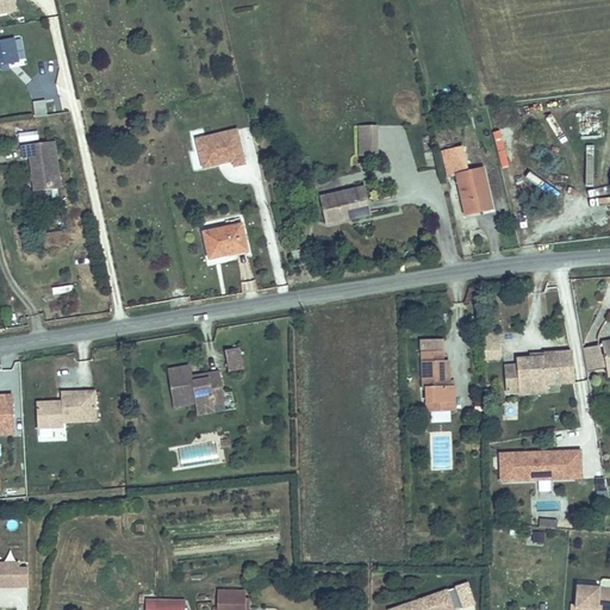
[(23,63),(17,39),(0,43),(0,67),(5,67),(13,64),(23,63)]
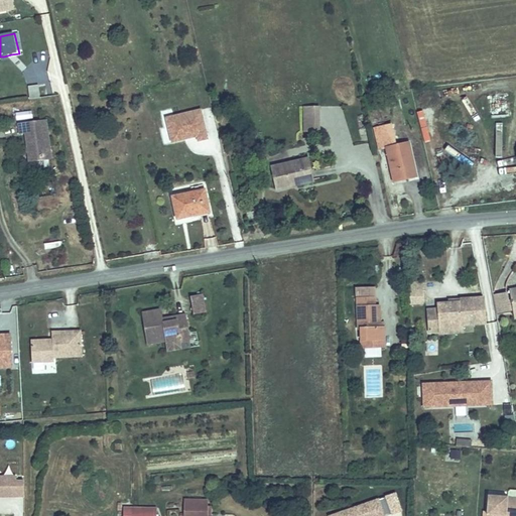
[(45,98),(43,86),(33,87),(35,99),(45,98)]
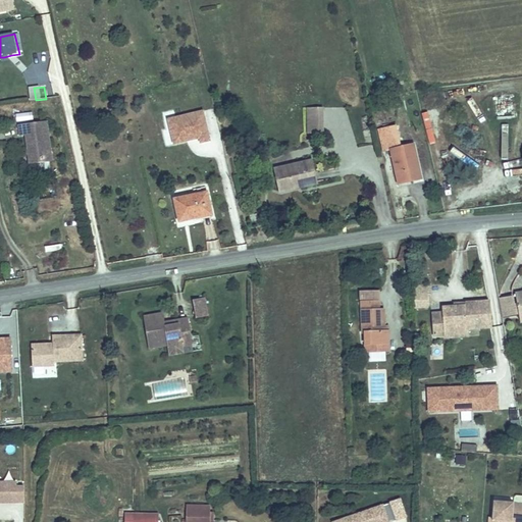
[(198,107),(196,100),(184,103),(186,110),(198,107)]
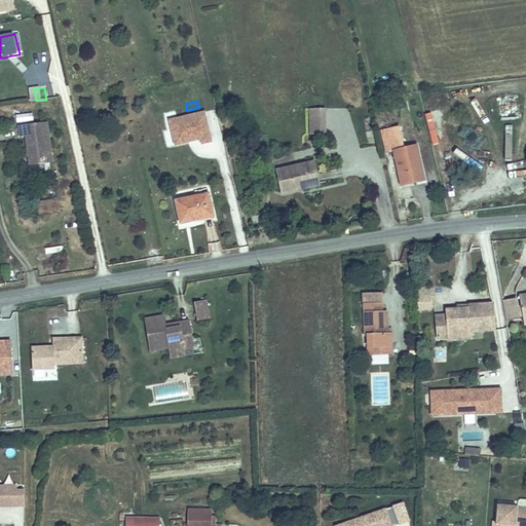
[(167,120),(175,149),(211,140),(204,111),(167,120)]
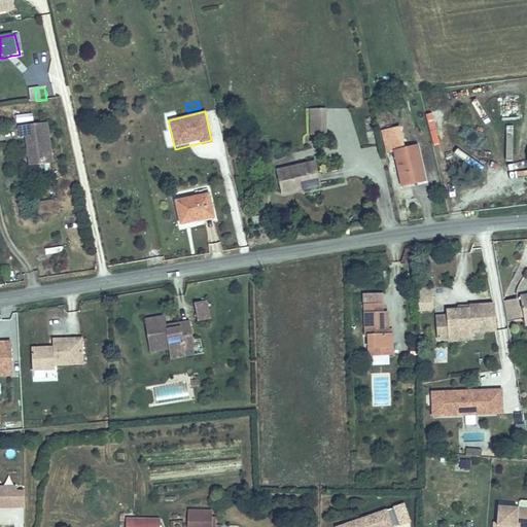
[(15,123),(33,121),(32,113),(14,114),(15,123)]
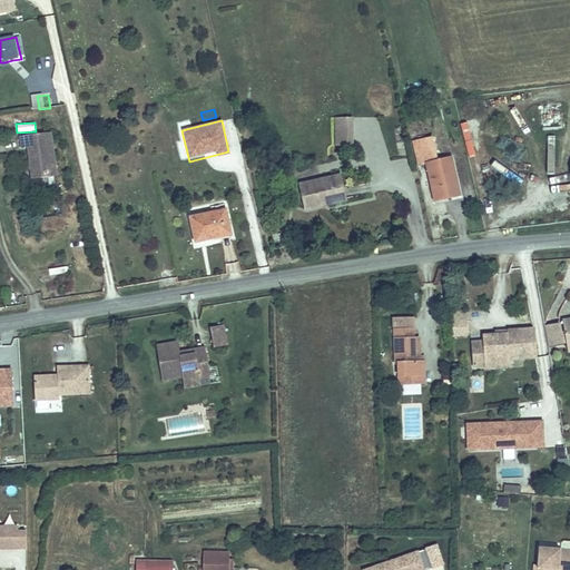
[(355,151),(354,124),(337,125),(338,153),(355,151)]
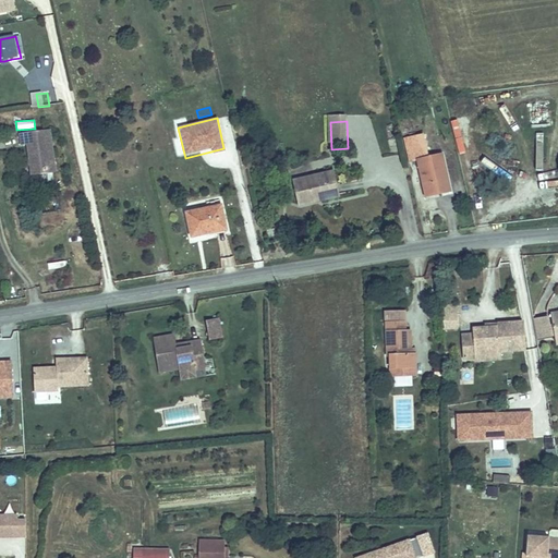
[(59,128),(27,132),(28,145),(36,145),(40,177),(64,173),(59,128)]
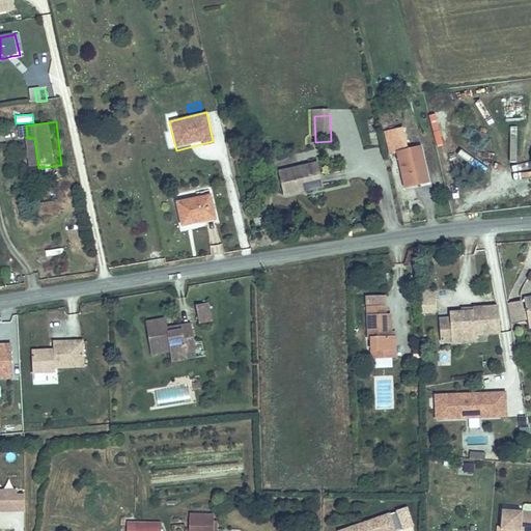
[(406,133),(388,137),(394,160),(400,159),(410,195),(426,191),(425,186),(431,185),(423,154),(413,157),(406,133)]
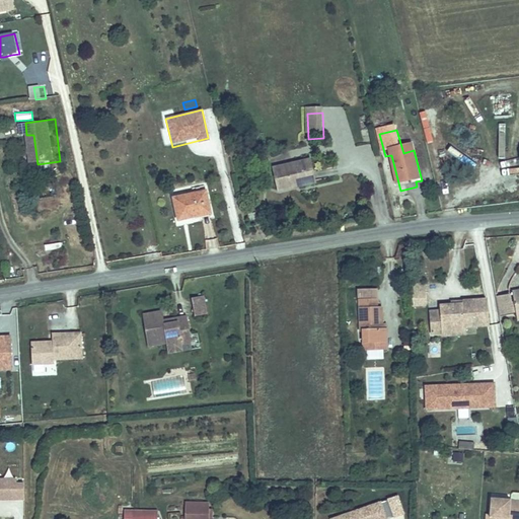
[(285,175),(279,180),(283,196),(318,187),(312,164),(291,169),(293,173),(285,175)]
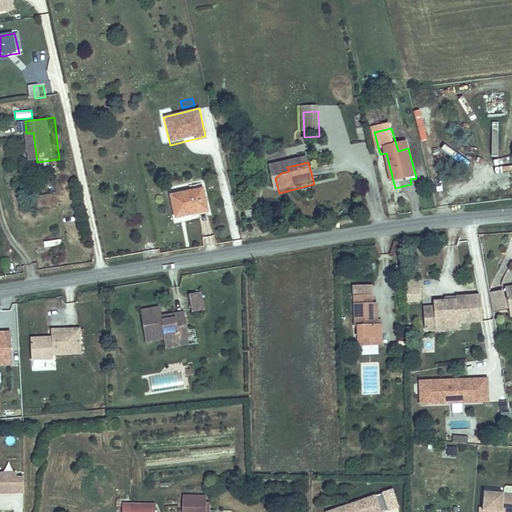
[(273,171),(275,178),(281,173),(289,171),(287,167),(273,171)]
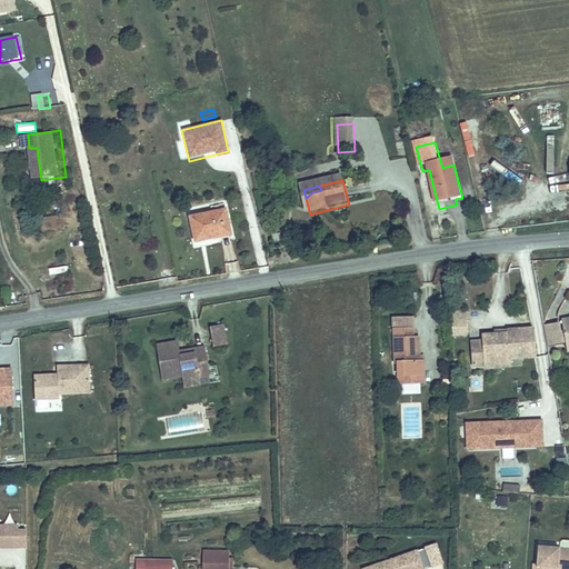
[(40,209),(41,218),(61,217),(60,207),(40,209)]
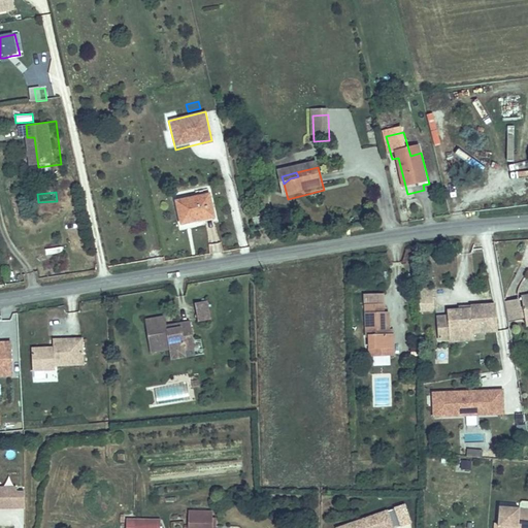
[(194,203),(172,209),(179,234),(200,229),(199,225),(213,221),(206,195),(192,198),(194,203)]
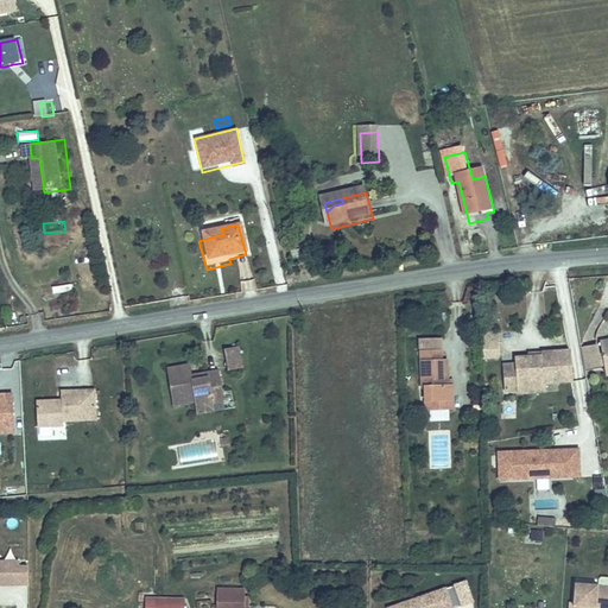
[(498,331),(481,331),(482,361),(499,360),(498,331)]
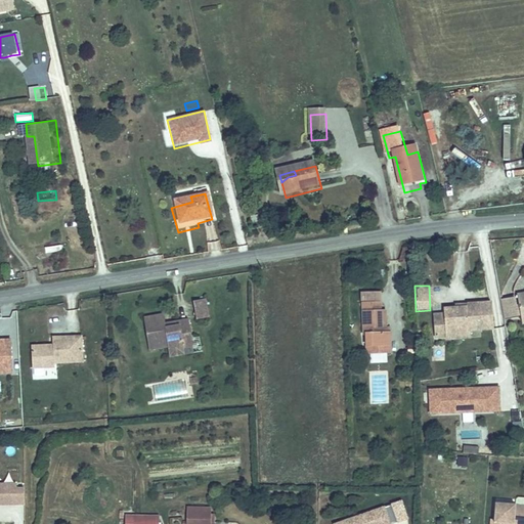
[(523,289),(515,291),(519,313),(523,311),(523,289)]
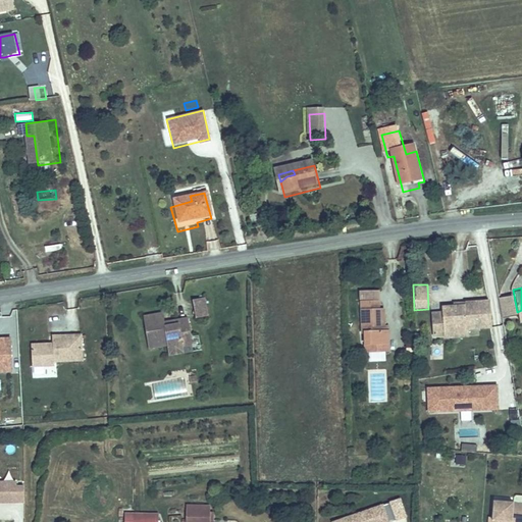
[(192,300),(196,318),(208,316),(204,298),(192,300)]
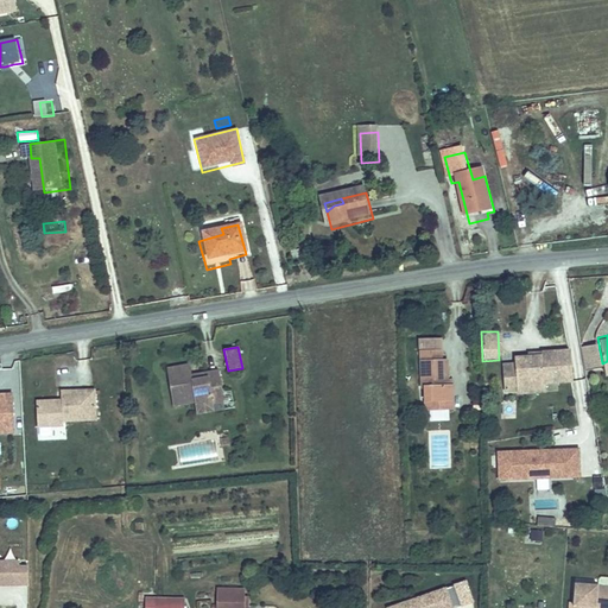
[(429,385),(430,397),(456,397),(456,381),(451,381),(450,355),(445,355),(445,347),(423,348),(424,385),(429,385)]
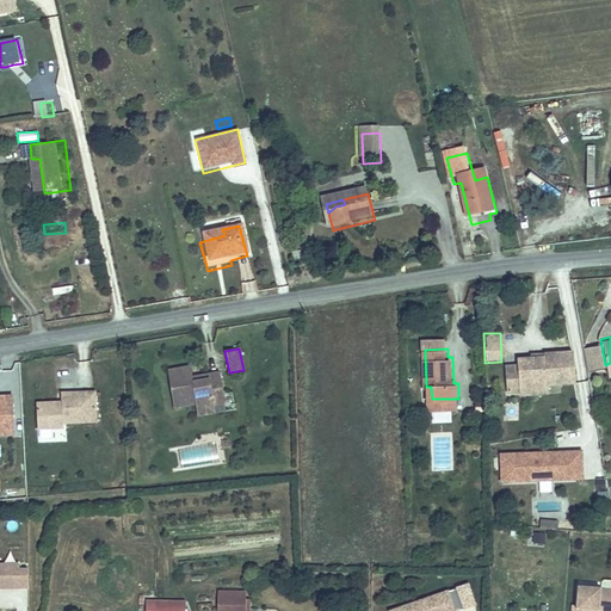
[(510,396),(526,394),(524,384),(545,382),(575,378),(572,351),(547,353),(548,360),(529,363),(518,364),(519,370),(507,371),(510,396)]
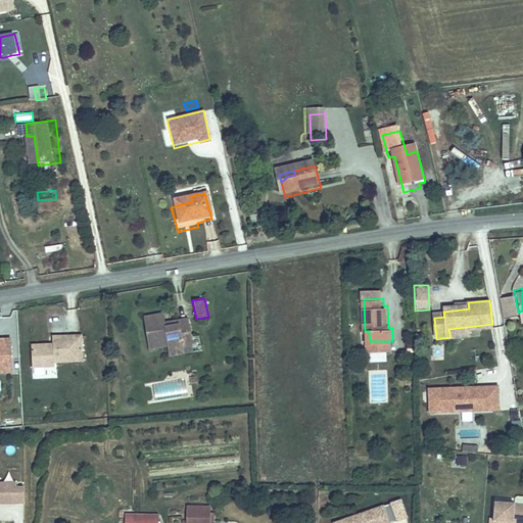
[(168,346),(169,349),(182,348),(194,346),(190,319),(173,321),(173,326),(164,327),(163,315),(145,318),(149,349),(168,346)]
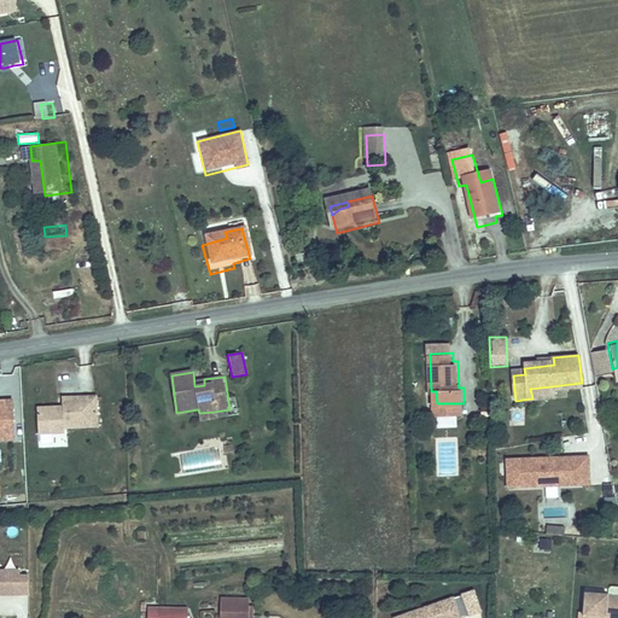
[(530,389),(532,398),(532,403),(554,401),(552,386),(530,389)]
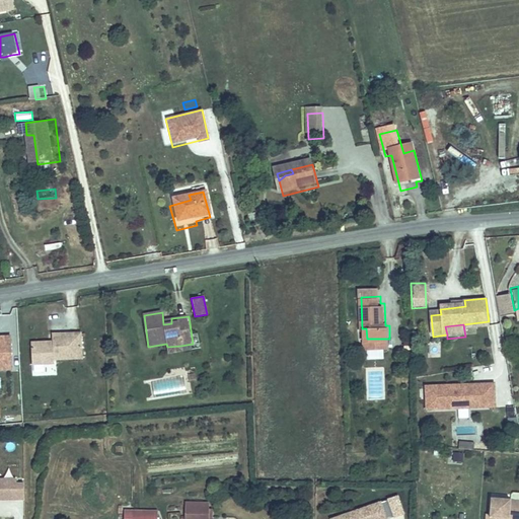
[(83,330),(56,331),(56,339),(35,340),(38,363),(56,361),(56,357),(84,356),(83,330)]
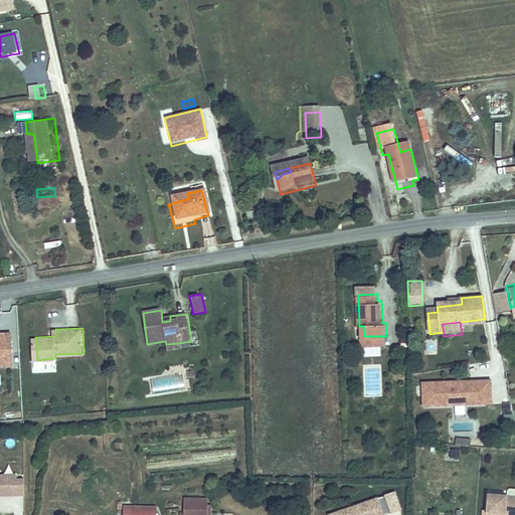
[(386,336),(364,336),(364,346),(387,345),(386,336)]
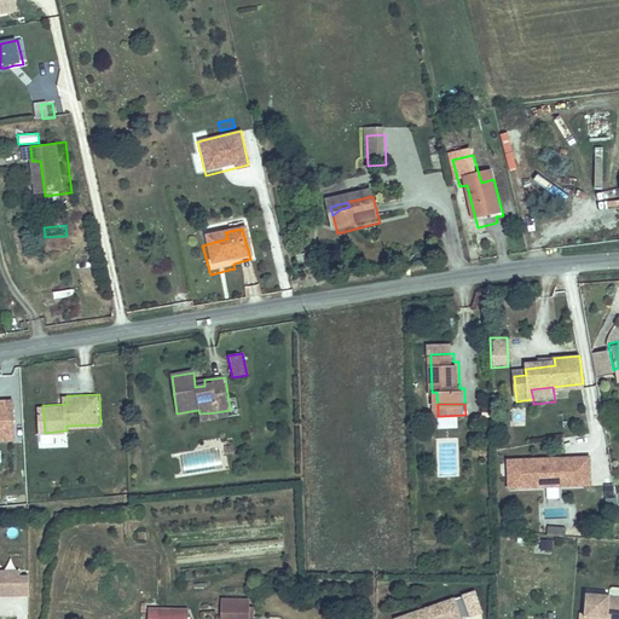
[(215,412),(200,414),(201,424),(218,422),(215,412)]
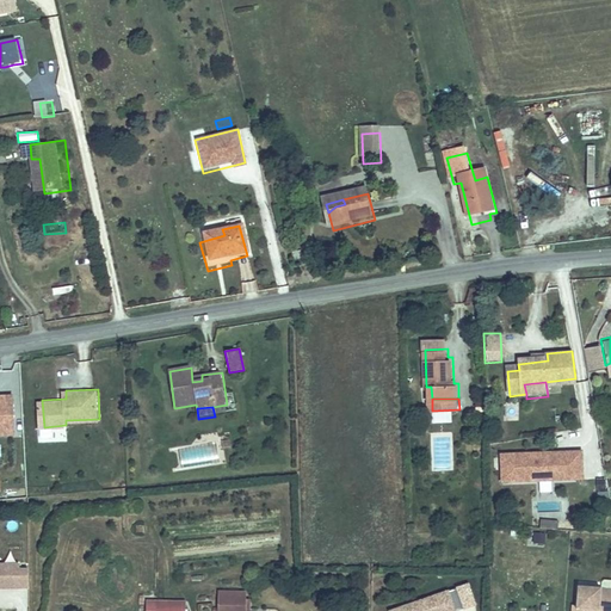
[(555,488),(554,461),(486,463),(487,489),(555,488)]
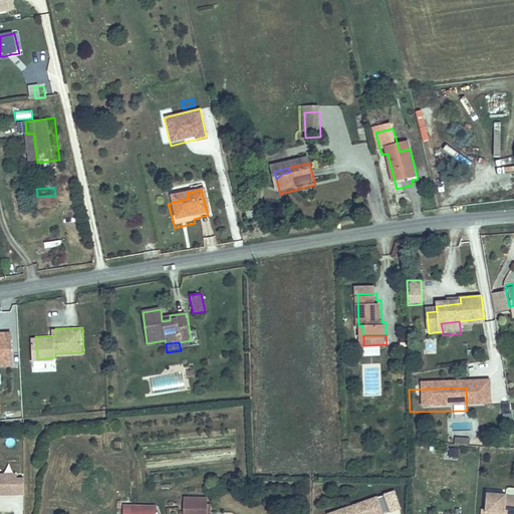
[(477,410),(476,388),(466,388),(467,411),(477,410)]
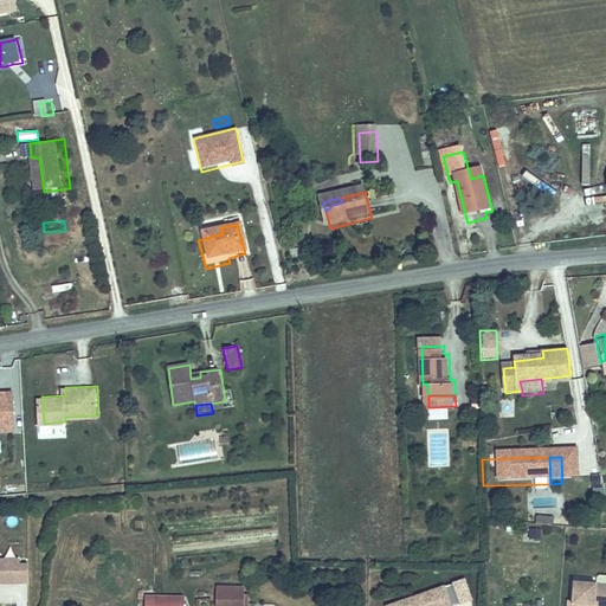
[(528,528),(528,540),(541,540),(541,528),(528,528)]
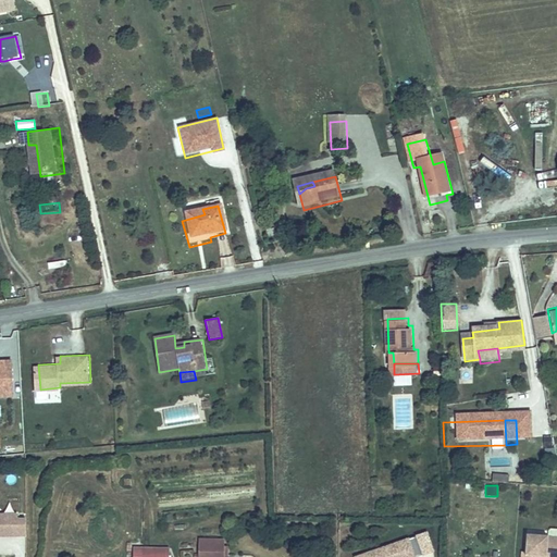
[(0,542),(19,543),(19,525),(11,525),(11,521),(0,520),(0,542)]
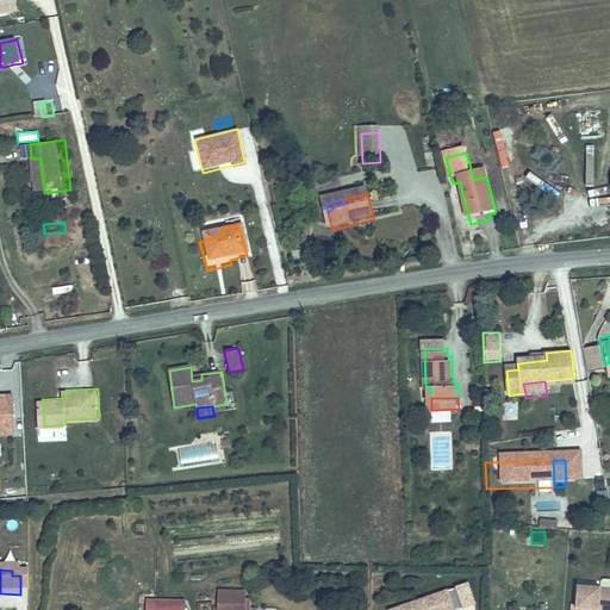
[(217,589),(216,609),(244,609),(246,590),(217,589)]
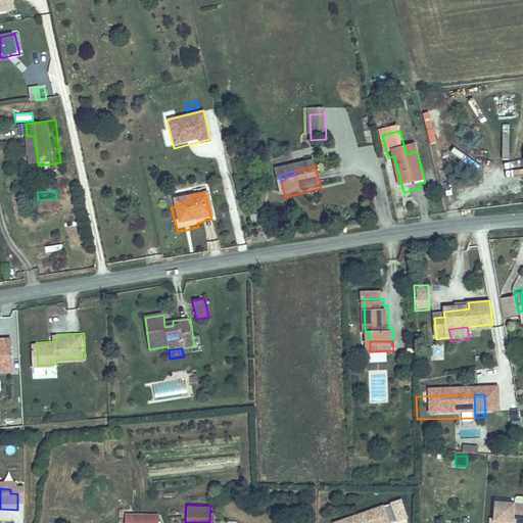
[(522,522),(522,508),(490,506),(488,522),(522,522)]
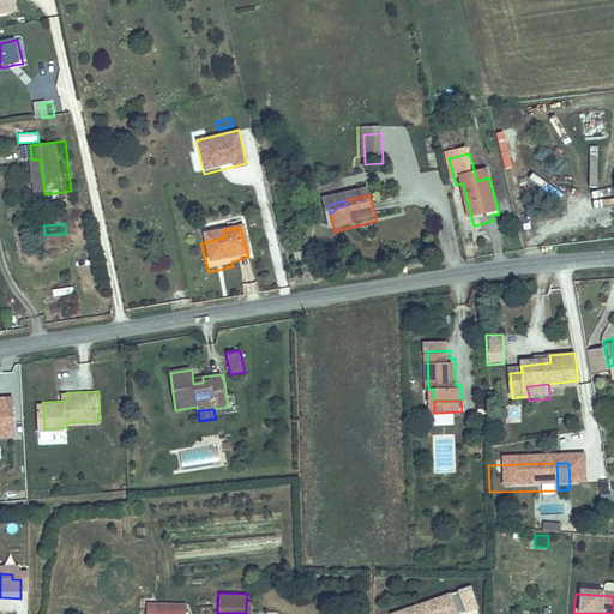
[(455,613),(449,596),(439,600),(444,613),(455,613)]
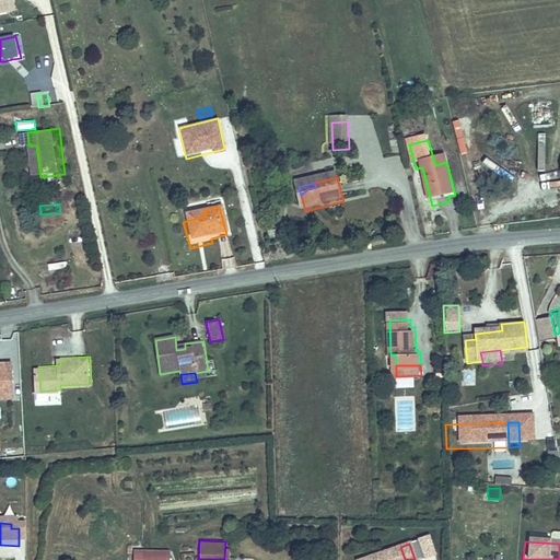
[(405,559),(400,547),(362,559),(405,559)]
